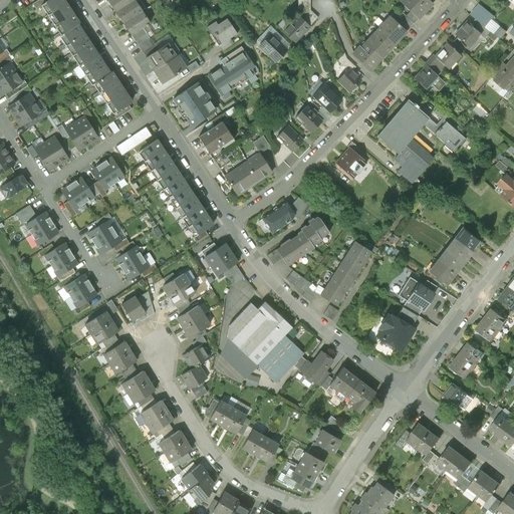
[(35,9),(41,5),(46,2),(44,0),(38,0),(32,4),(35,9)]
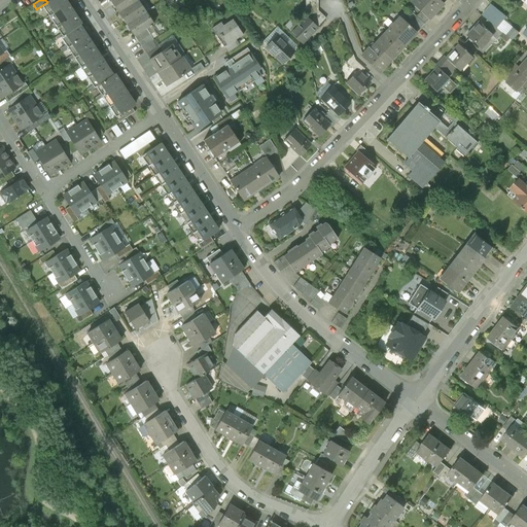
[(42,5),(48,15),(68,3),(65,0),(49,0),(47,2),(42,5)]
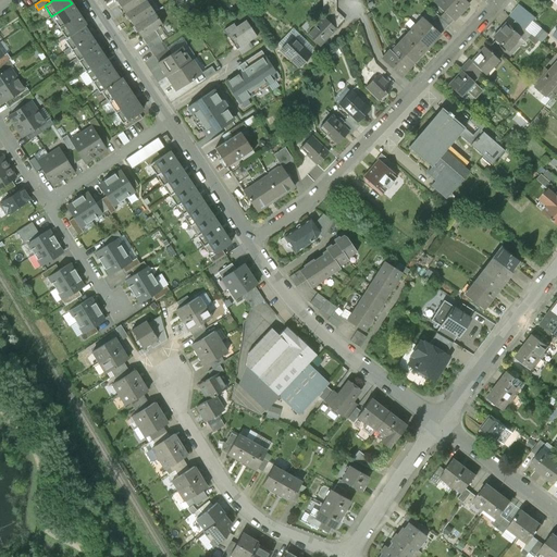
[(144,0),(116,0),(125,13),(144,0)]
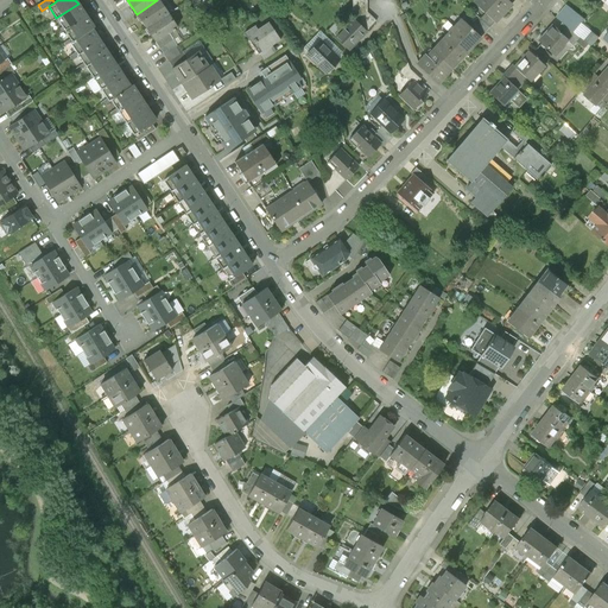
[(168,13),(158,0),(157,0),(137,14),(145,27),(168,13)]
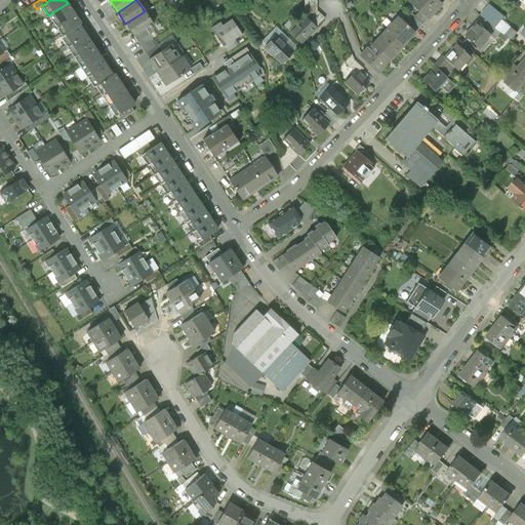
[(304,0),(305,15),(316,27),(325,17),(317,9),(317,0),(304,0)]
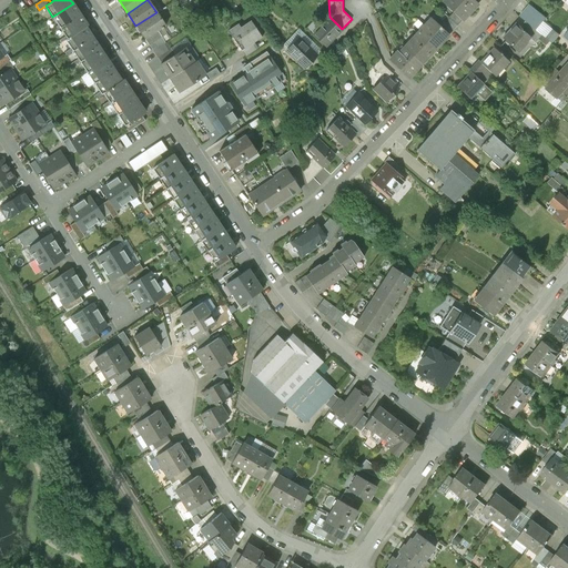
[(445,0),(443,2),(454,12),(462,20),(477,4),(473,0),(445,0)]
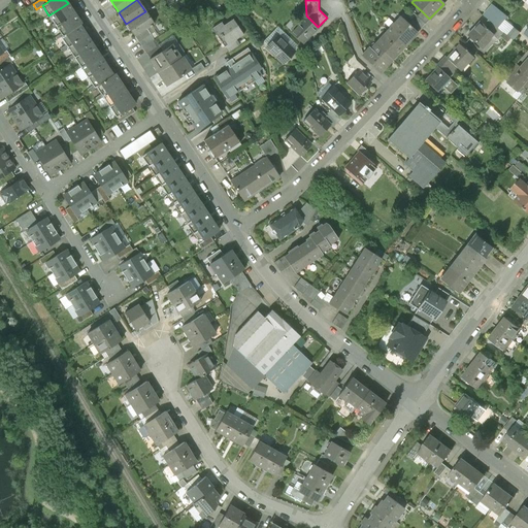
[(48,15),(56,26),(74,13),(68,3),(48,15)]
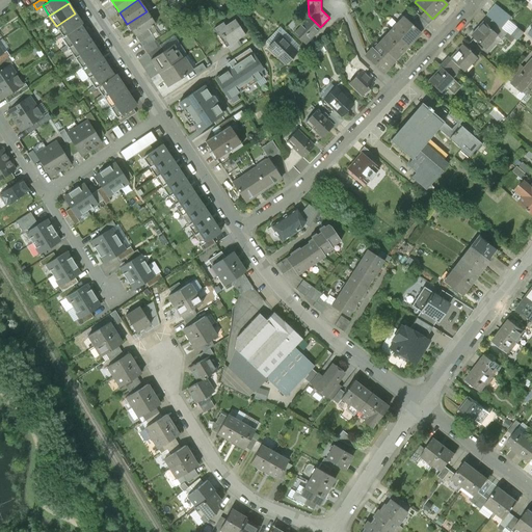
[(487,16),(493,21),(503,29),(512,17),(497,4),(487,16)]
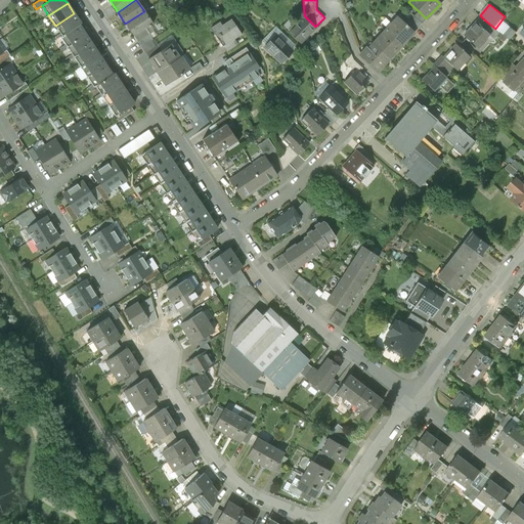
[(153,23),(144,11),(125,24),(133,36),(145,28),(153,23)]
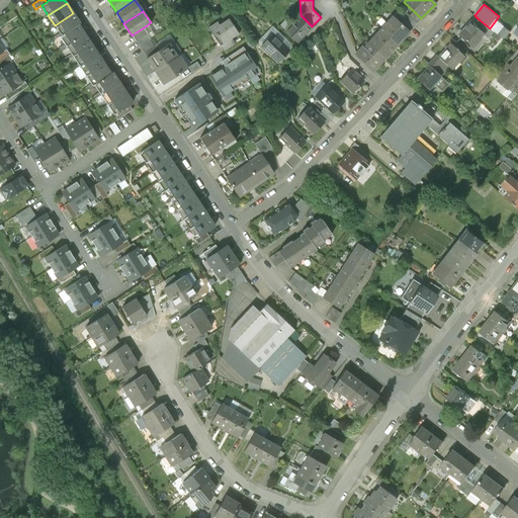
[(409,32),(421,18),(414,11),(409,16),(408,15),(400,24),(409,32)]
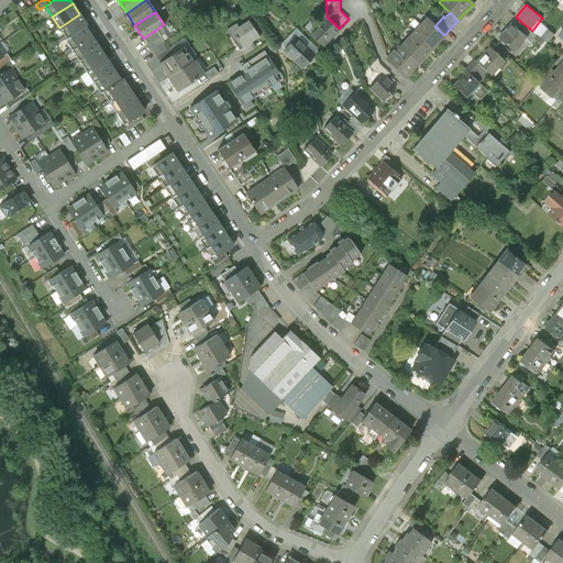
[(87,25),(79,14),(59,28),(66,39),(85,26),(87,25)]
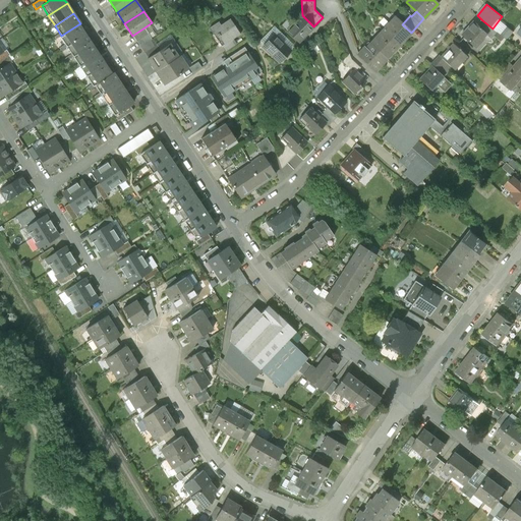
[(286,32),(298,43),(313,26),(302,15),(286,32)]
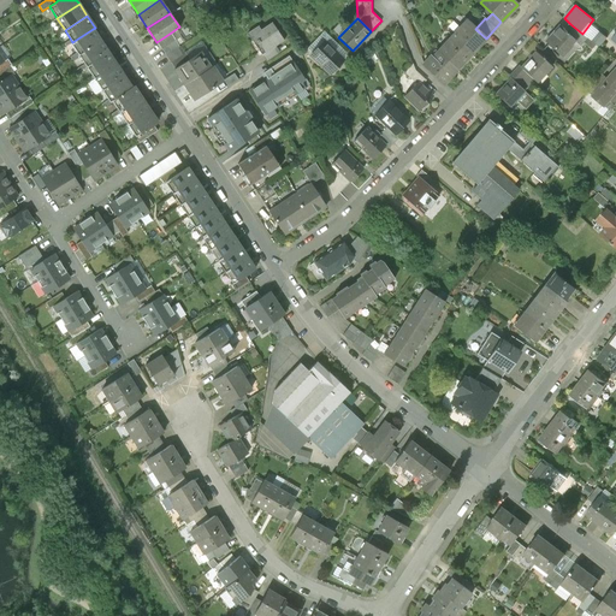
[(467,21),(451,36),(472,55),(486,40),(486,39),(475,29),(467,21)]
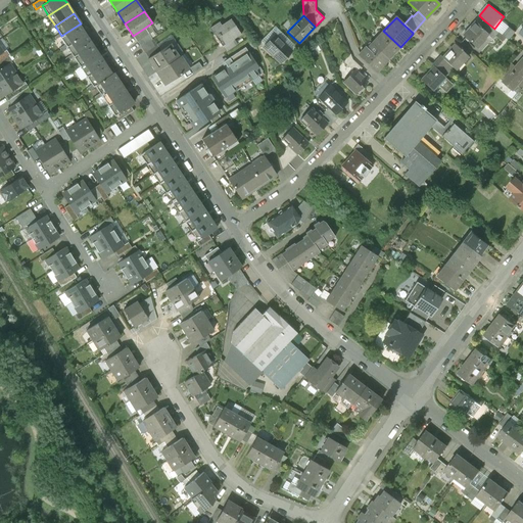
[(220,21),(210,28),(223,46),(234,38),(241,33),(231,18),(222,25),(220,21)]
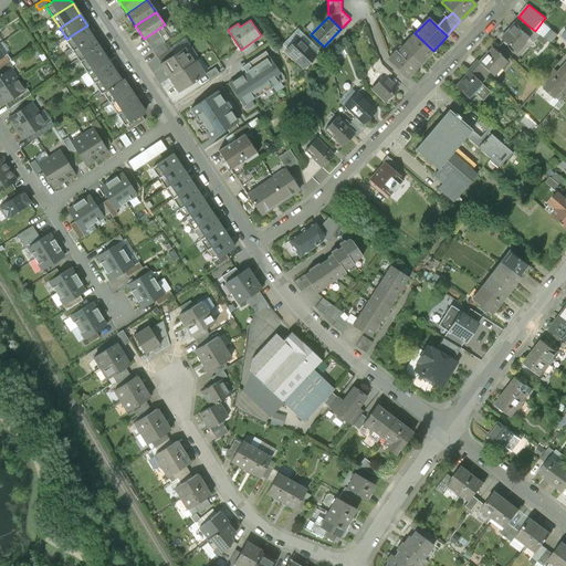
[(524,22),(519,28),(530,38),(535,31),(524,22)]
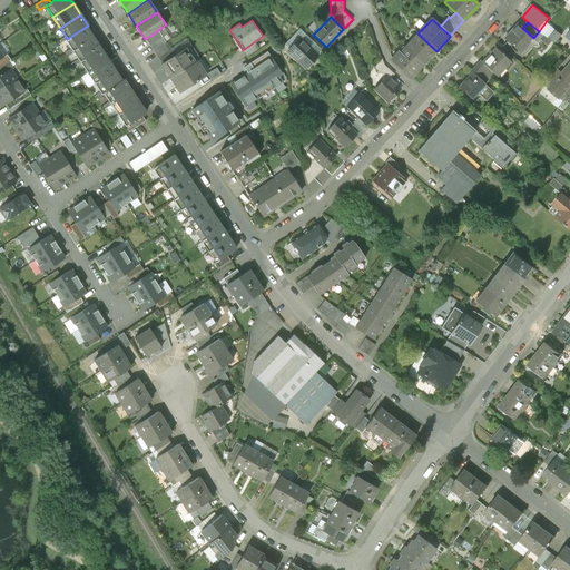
[(519,25),(504,38),(520,52),(533,38),(522,28),(519,25)]
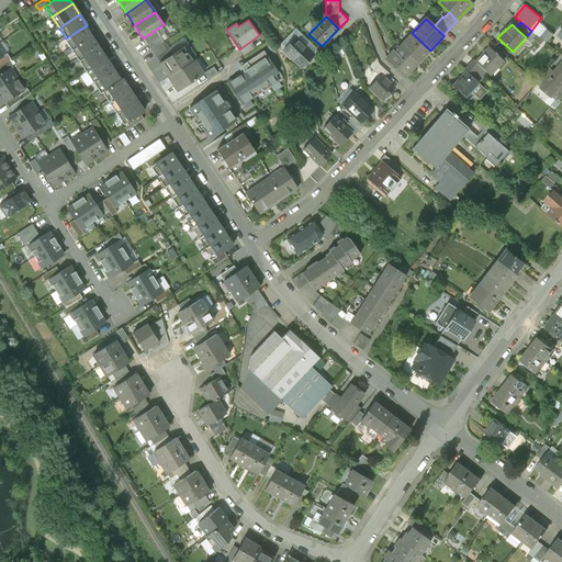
[(65,40),(71,51),(91,37),(85,26),(66,38),(65,40)]
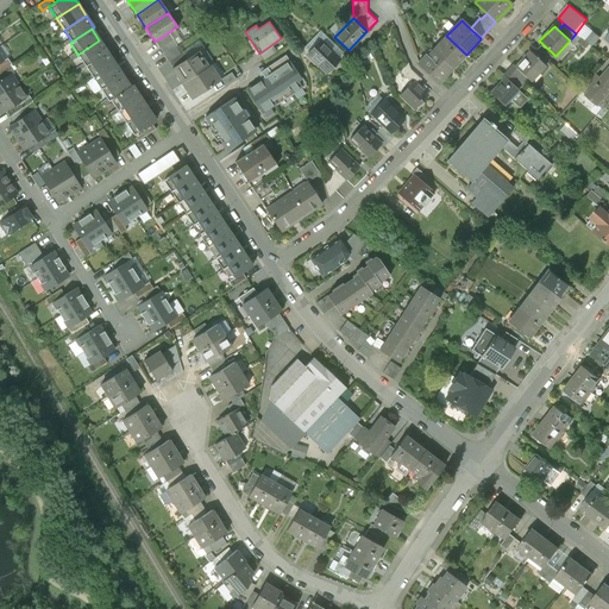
[(590,30),(584,41),(592,46),(598,36),(590,30)]
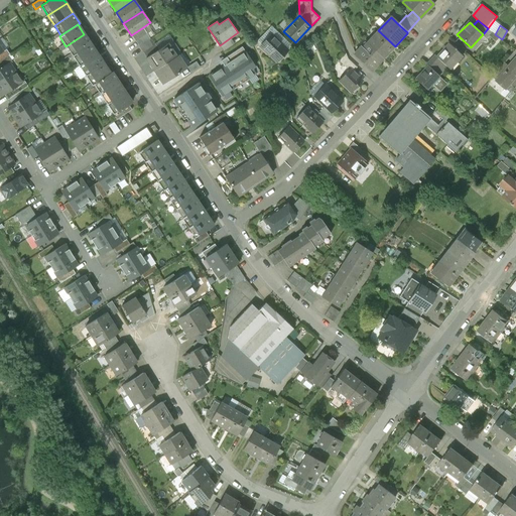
[(143,27),(131,35),(142,52),(155,44),(151,38),(150,38),(143,27)]
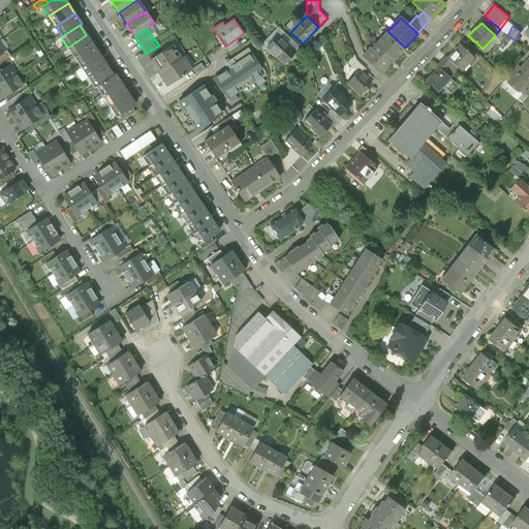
[(393,61),(405,48),(387,31),(375,44),(393,61)]
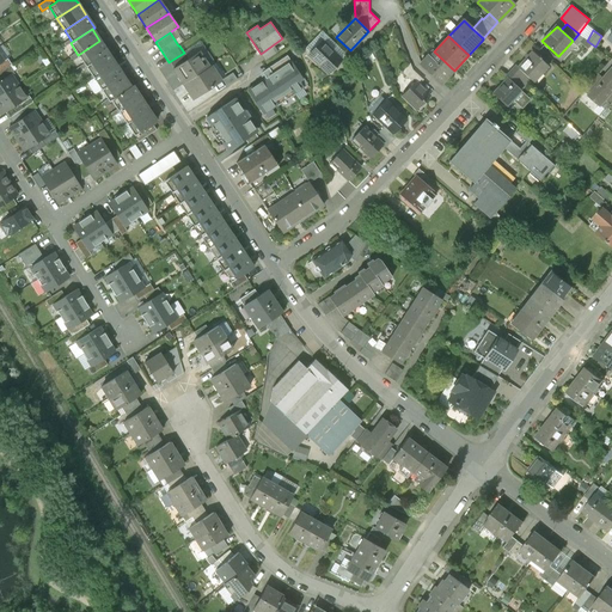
[(328,74),(343,59),(323,38),(307,54),(328,74)]
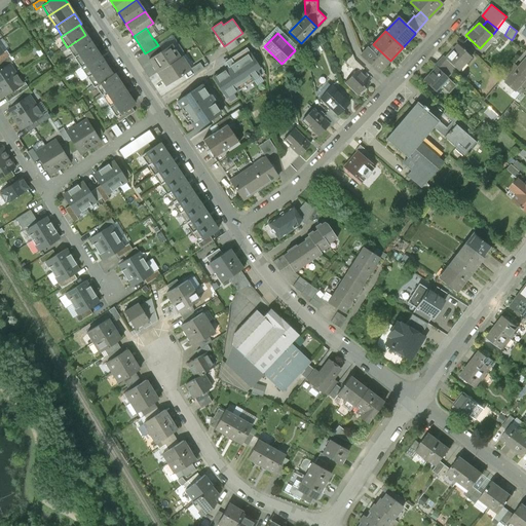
[(67,47),(74,57),(92,44),(85,35),(67,47)]
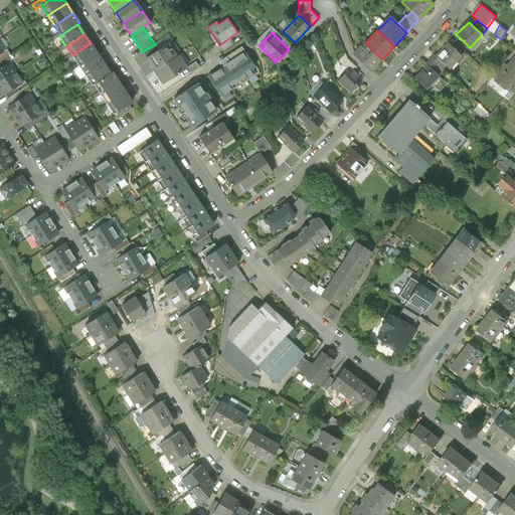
[(234,43),(230,37),(219,45),(223,50),(234,43)]
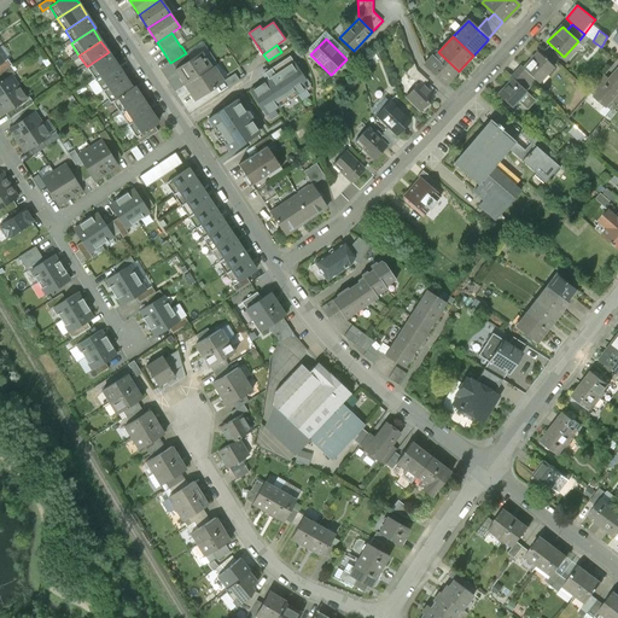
[(175,69),(186,85),(213,66),(202,51),(175,69)]
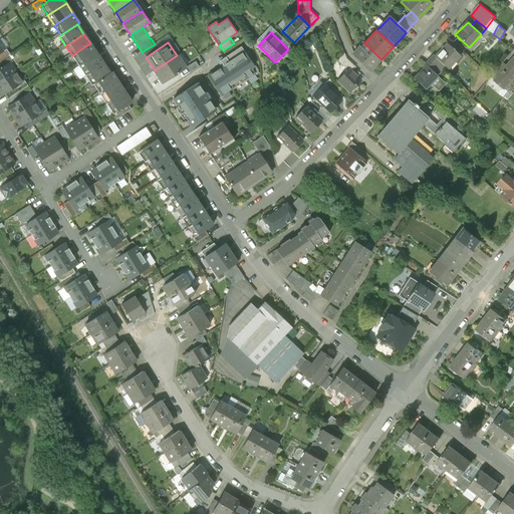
[(72,55),(78,65),(96,53),(90,43),(72,55)]
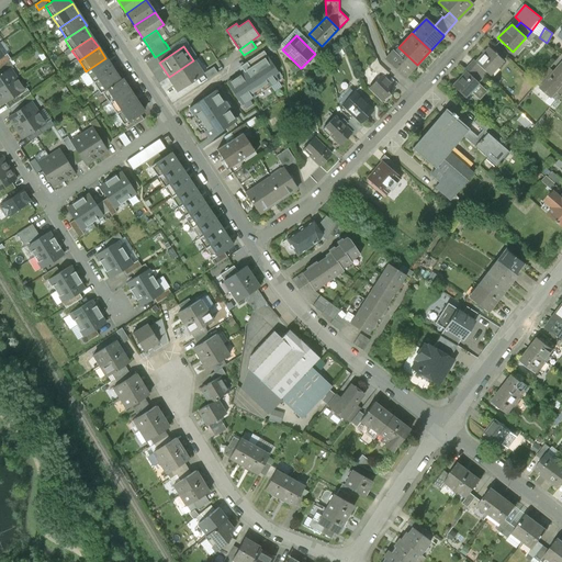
[(405,78),(417,65),(398,47),(393,53),(393,52),(385,59),(405,78)]
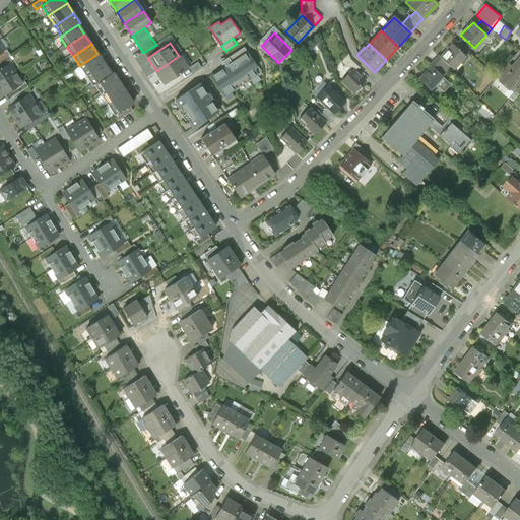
[(465,57),(452,44),(440,57),(451,68),(453,70),(465,57)]
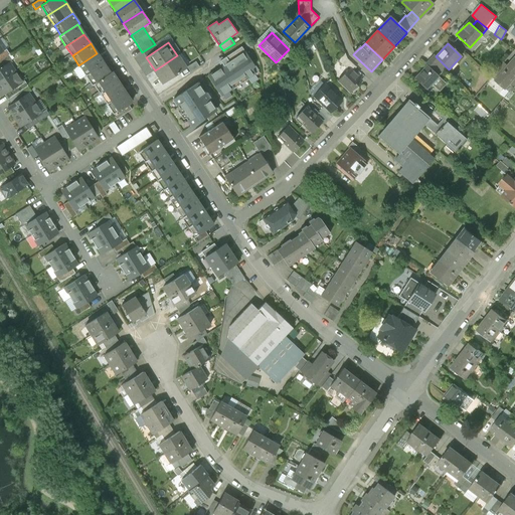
[(223,66),(208,76),(221,97),(232,89),(232,90),(247,79),(247,78),(254,73),(251,68),(254,66),(241,46),(220,61),(223,66)]
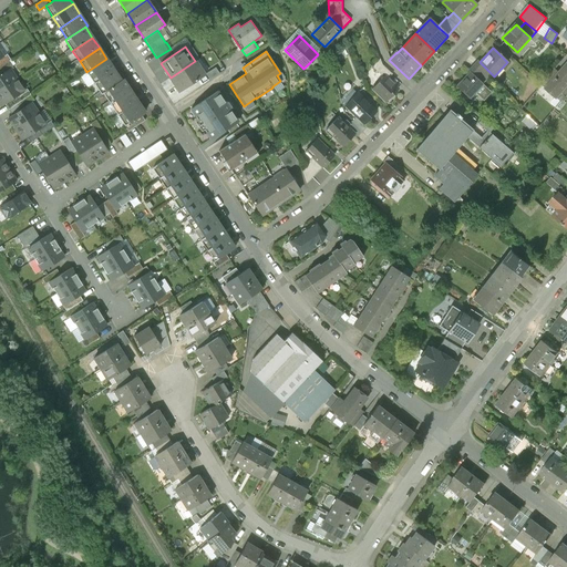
[(0,58),(0,66),(9,61),(11,60),(7,53),(3,55),(0,58)]
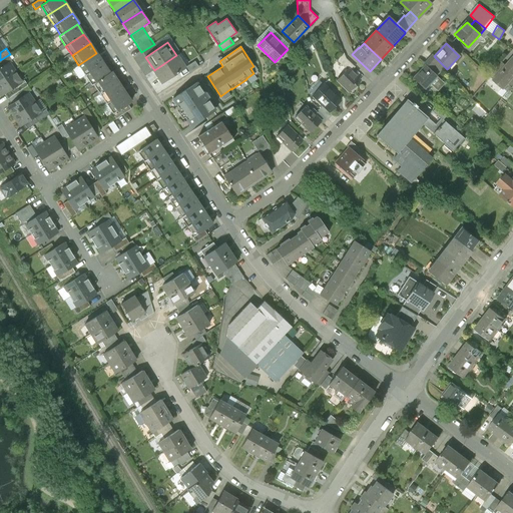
[(337,60),(347,70),(349,68),(351,70),(355,66),(346,58),(344,52),(337,60)]
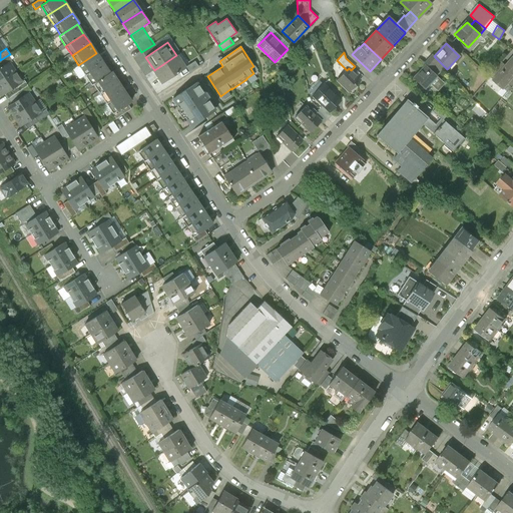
[(78,65),(84,75),(103,63),(96,53),(78,65)]
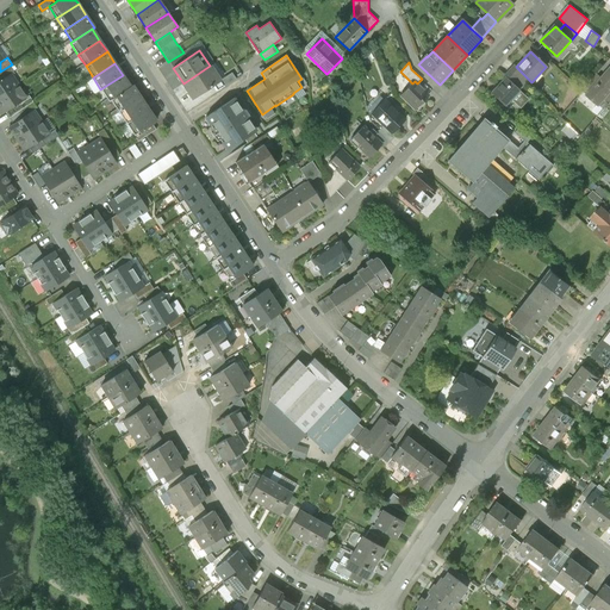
[(212,64),(210,66),(184,83),(193,98),(211,86),(222,79),(212,64)]
